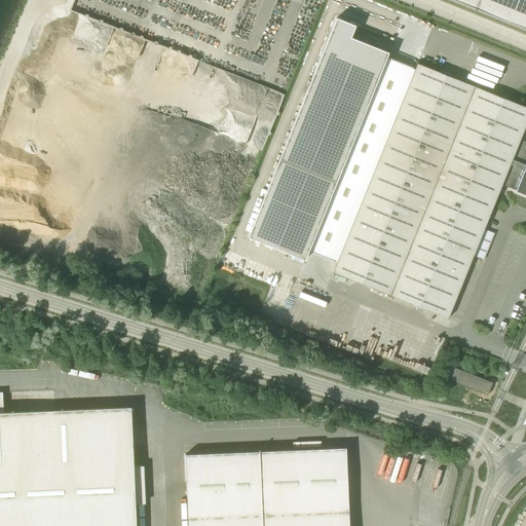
[(525,0),(452,0),(525,29),(525,0)]
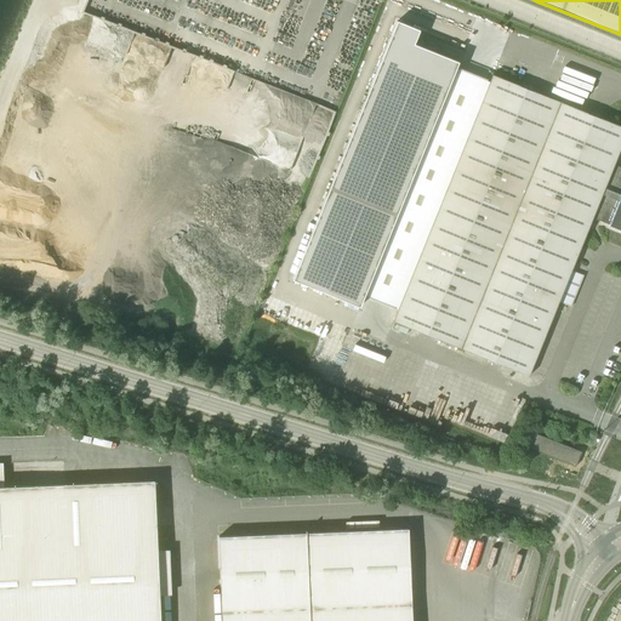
[(397,21),(292,280),(359,307),(364,296),(456,69),(459,62),(414,45),(420,30),(397,21)]
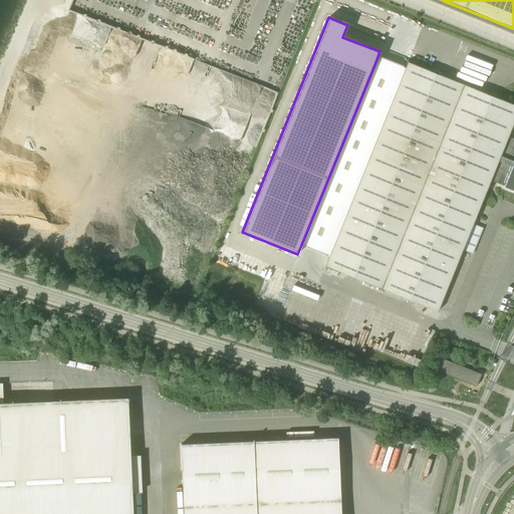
[(483,228),(473,224),(490,181),(504,187),(513,191),(513,139),(508,137),(513,120),(513,105),(408,63),(325,266),(438,311),(462,250),(473,254),(483,228)]
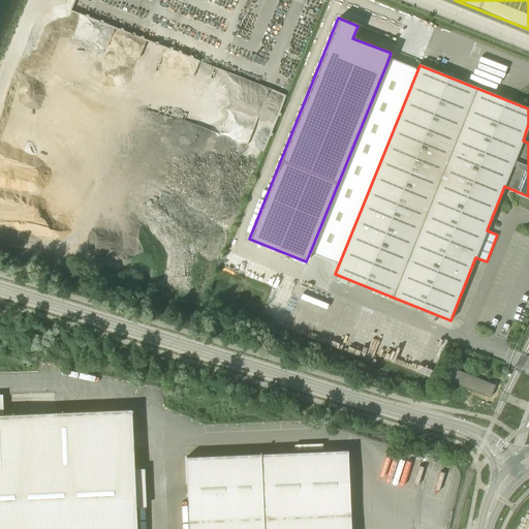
[(446,380),(490,398),(495,385),(450,368),(446,380)]
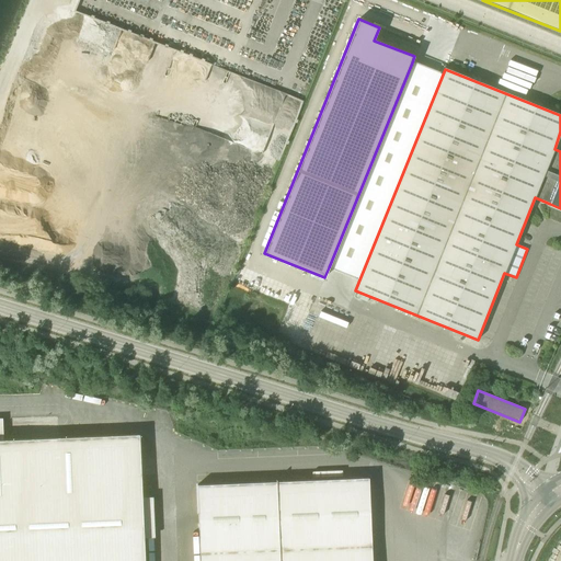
[(0,560),(144,560),(139,434),(3,441),(2,419),(0,418),(0,560)]
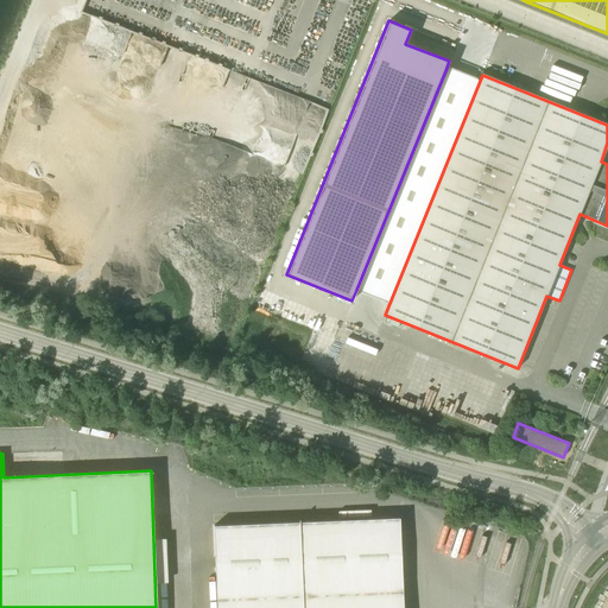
[(214,525),(217,607),(403,607),(399,517),(214,525)]
